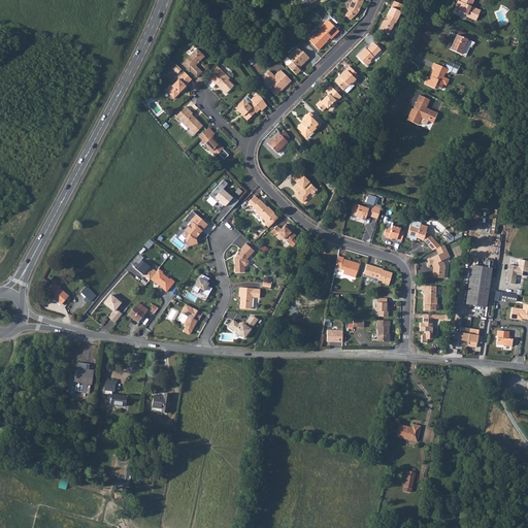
[(353,0),(354,1),(352,1),(350,6),(347,9),(349,11),(345,14),(347,17),(351,21),(357,13),(359,10),(358,10),(359,7),(360,8),(363,1),(362,0),(353,0)]
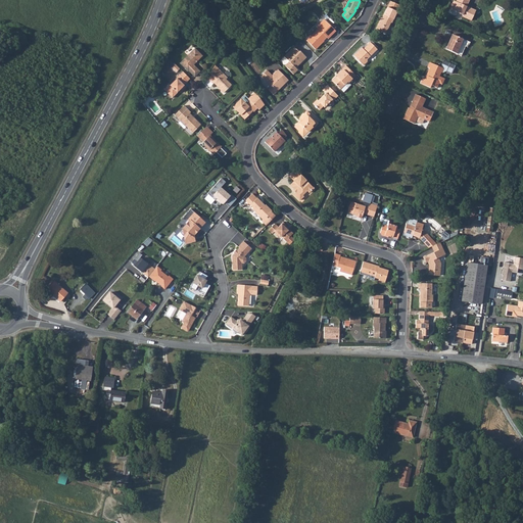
[(454,3),(450,9),(458,12),(463,15),(463,16),(472,20),(476,10),(467,6),(470,0),(457,0),(456,4),(454,3)]
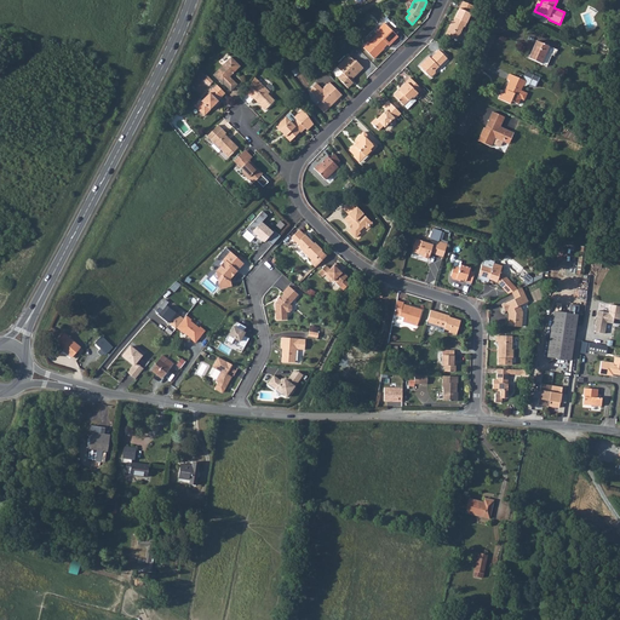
[(463,3),(459,10),(465,13),(470,15),(471,15),(474,7),(463,3)]
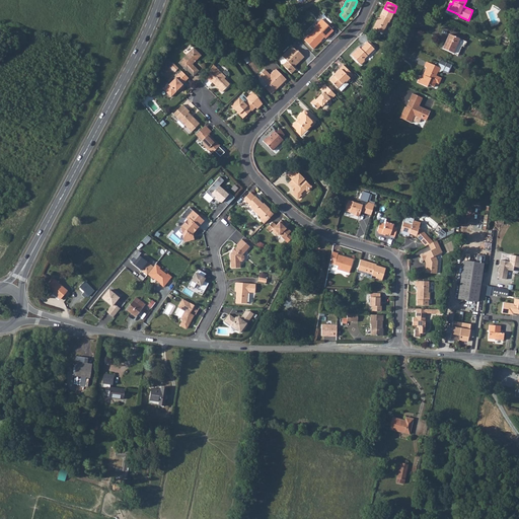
[(378,21),(377,21),(375,24),(373,29),(377,31),(380,32),(382,33),(387,23),(388,23),(392,15),(393,12),(389,11),(384,8),(379,18),(378,21)]
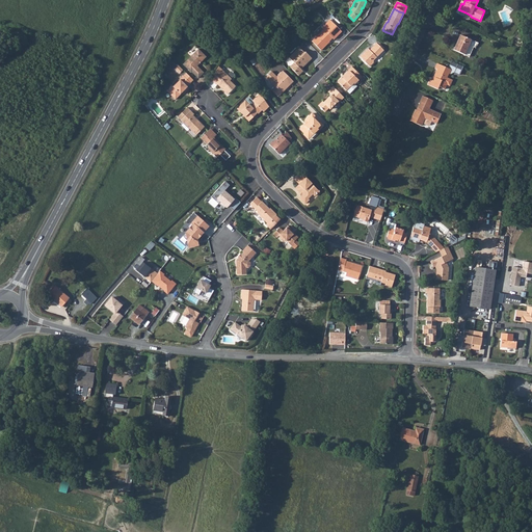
[(338,36),(335,33),(339,29),(330,21),(322,28),(323,31),(312,43),(314,44),(321,52),(327,45),(327,44),(331,40),(334,41),(338,36)]
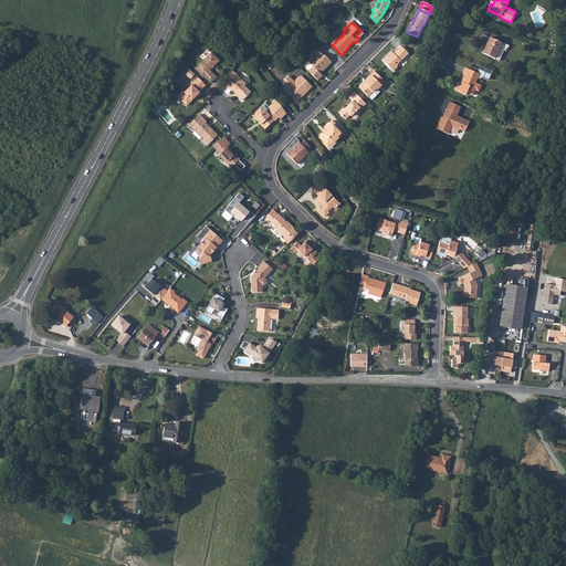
[(483,53),(494,59),(499,49),(504,51),(505,51),(507,45),(490,38),(483,53)]
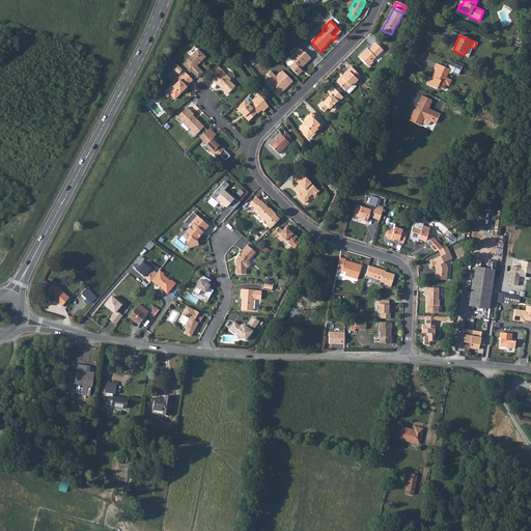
[(366,49),(358,57),(368,67),(371,63),(372,60),(383,50),(375,43),(371,46),(372,47),(368,51),(366,49)]
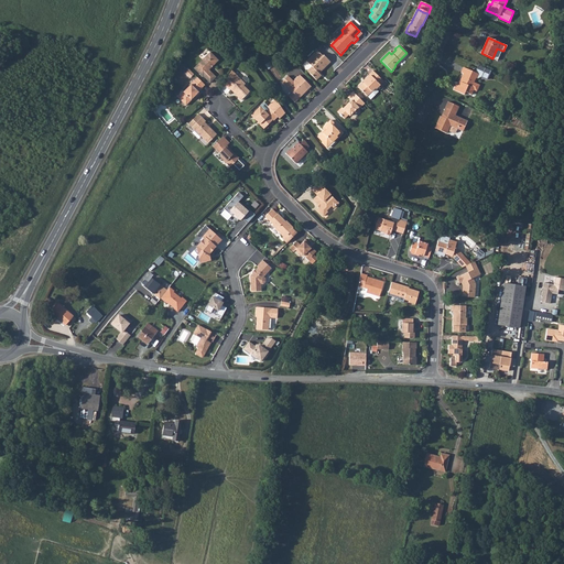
[(497,49),(492,58),(498,61),(502,51),(497,49)]
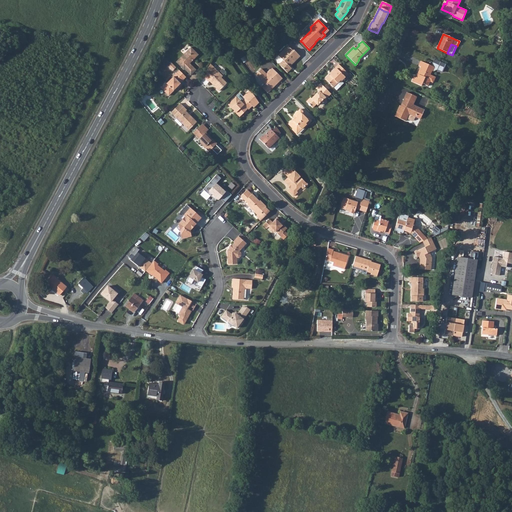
[(288,47),(278,56),(283,61),(279,65),(286,73),(290,69),(288,67),(290,65),(291,66),(299,57),(293,50),(293,51),(288,47)]
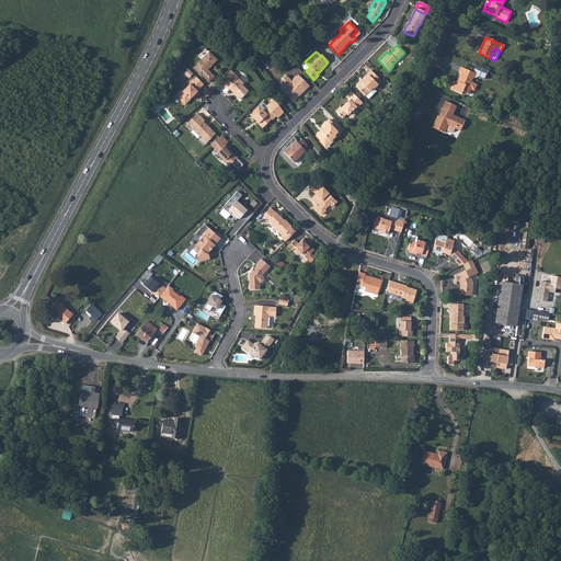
[(209,53),(193,69),(201,78),(202,77),(208,83),(214,78),(207,71),(217,61),(209,53)]
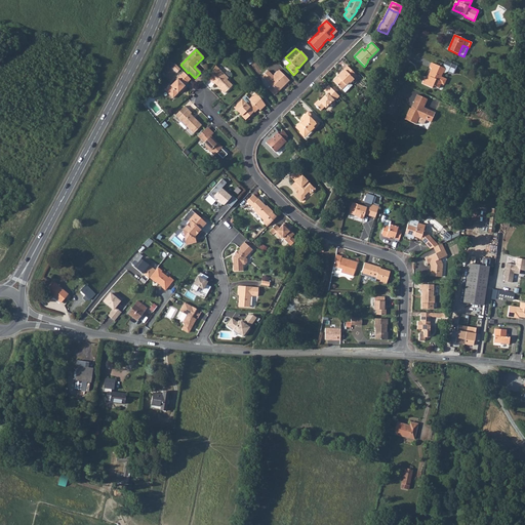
[(434,86),(439,88),(442,82),(439,81),(443,73),(444,73),(446,69),(432,63),(430,68),(432,69),(428,77),(430,78),(429,80),(425,78),(422,84),(433,88),(434,86)]
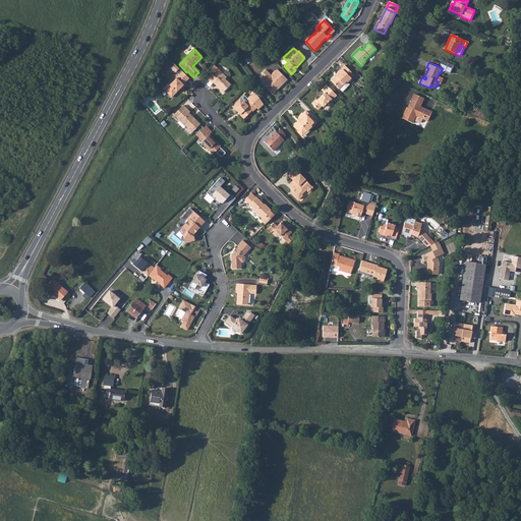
[(206,78),(209,81),(212,84),(214,82),(217,85),(217,88),(222,93),(230,84),(227,81),(225,79),(226,77),(214,65),(206,78)]
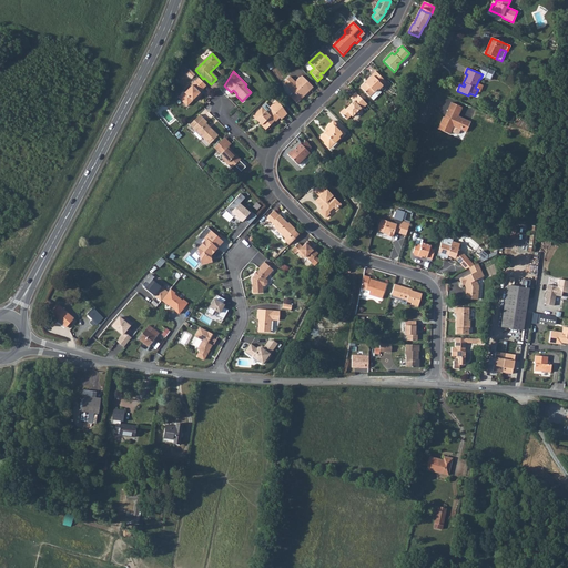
[(365,92),(369,97),(377,89),(378,90),(386,82),(377,74),(375,72),(372,75),(373,77),(365,84),(364,83),(361,88),(365,92)]
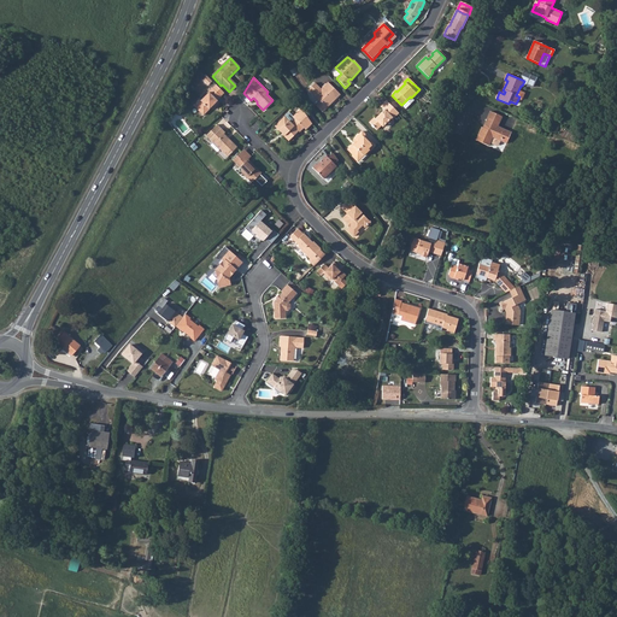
[(313,83),(307,90),(318,101),(315,106),(318,110),(321,113),(339,95),(327,83),(319,89),(313,83)]
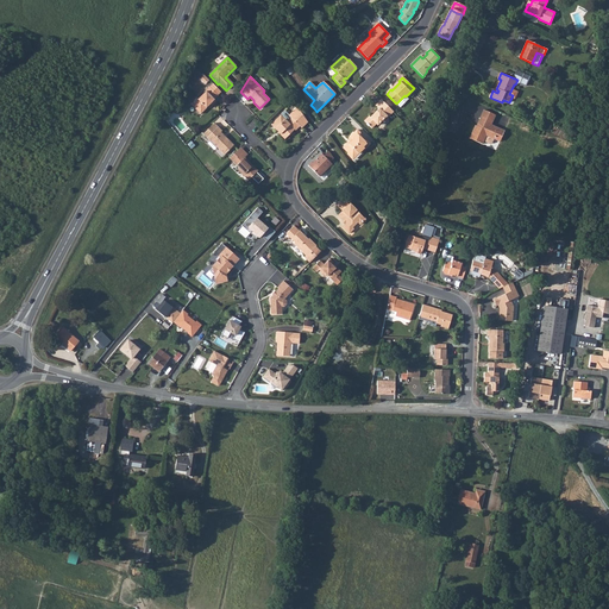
[(209,88),(218,96),(220,93),(213,85),(209,88)]
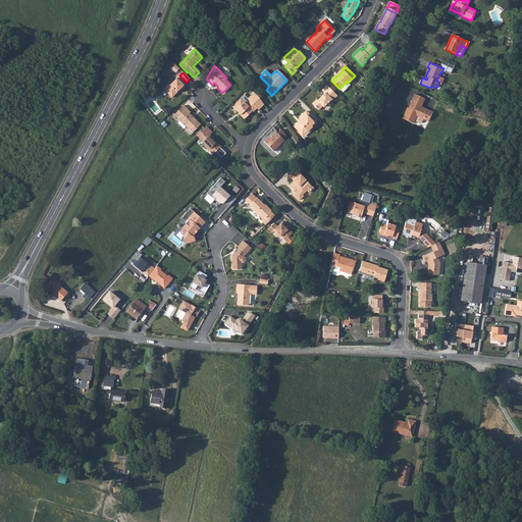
[(169,86),(164,91),(171,99),(176,94),(176,93),(178,91),(179,91),(181,91),(185,88),(184,87),(187,83),(179,75),(175,79),(176,80),(169,87),(169,86)]
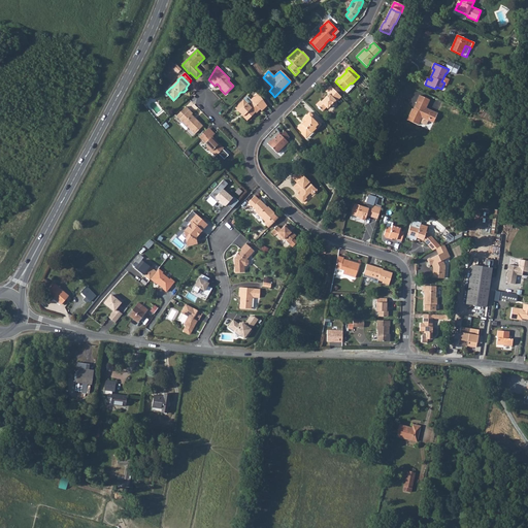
[(351,83),(343,90),(347,93),(354,86),(352,84),(351,83)]
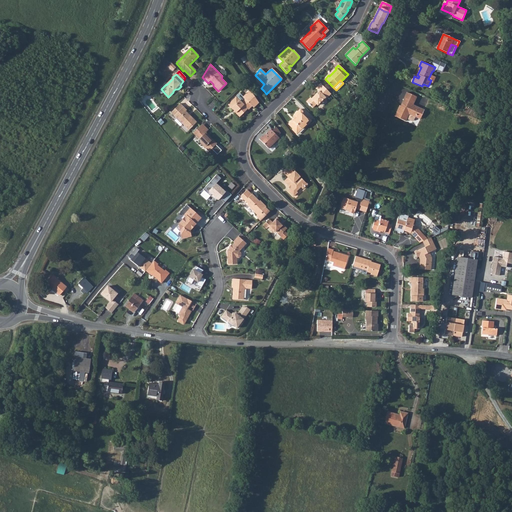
[(330,94),(320,83),(315,88),(318,91),(311,99),(310,98),(306,102),(308,104),(307,105),(309,106),(312,108),(315,104),(317,105),(324,98),(325,99),(330,94)]
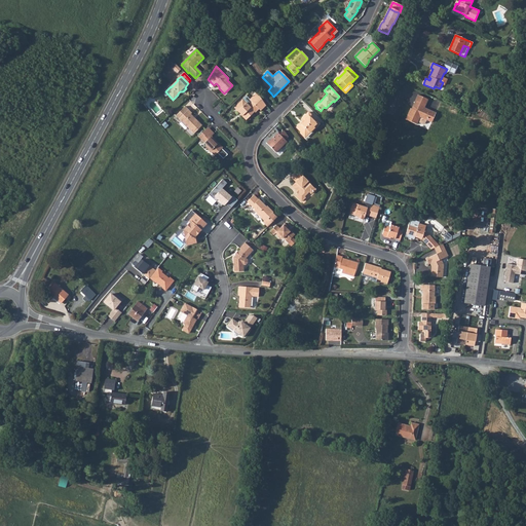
[(241,117),(246,121),(254,112),(255,113),(259,109),(260,111),(265,106),(258,97),(256,94),(250,100),(246,97),(234,108),(238,113),(239,113),(242,116),(241,117)]
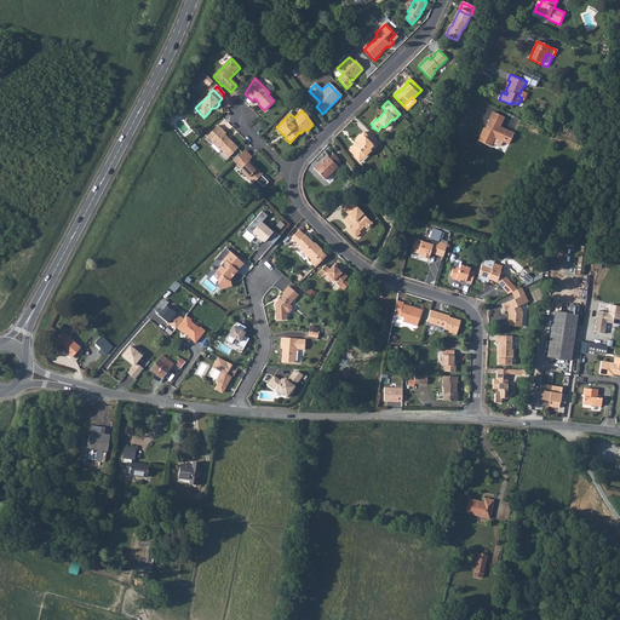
[(495,138),(509,144),(514,133),(500,127),(505,116),(493,112),(488,124),(491,125),(488,130),(484,127),(478,141),(492,147),(495,138)]
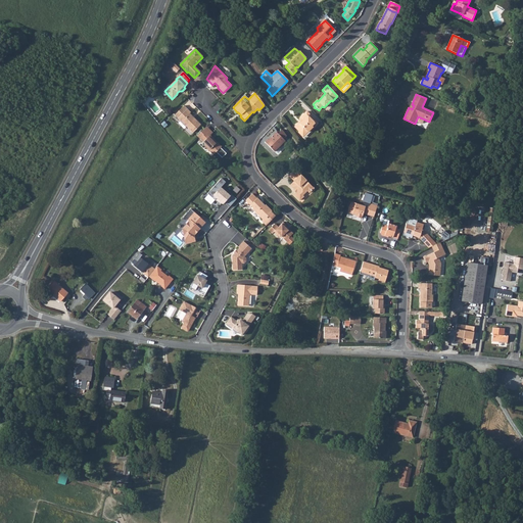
[(175,116),(192,134),(200,126),(193,119),(193,120),(192,119),(192,116),(189,114),(190,113),(187,110),(184,107),(175,116)]
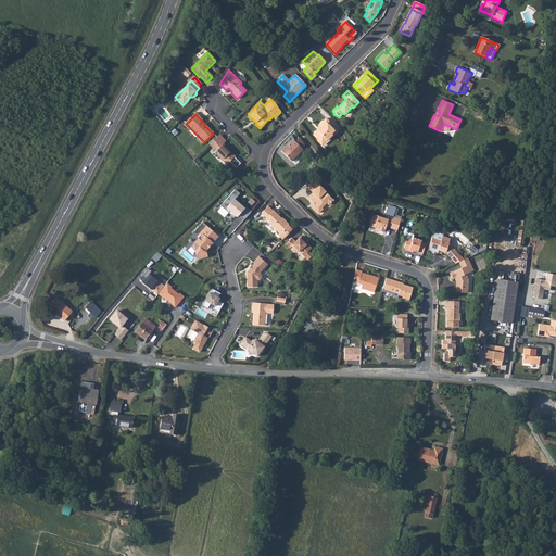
[(335,135),(331,131),(327,127),(328,126),(328,123),(325,119),(317,127),(319,130),(317,133),(316,131),(312,136),(316,140),(316,142),(320,147),(328,140),(329,140),(335,135)]
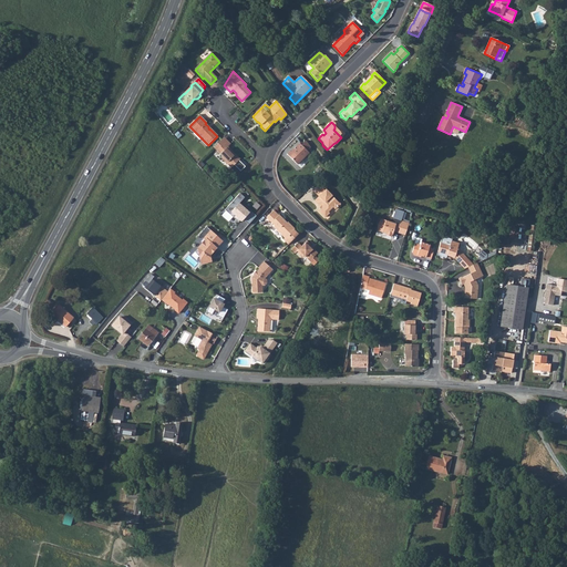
[(222,140),(214,148),(216,151),(225,143),(222,140)]
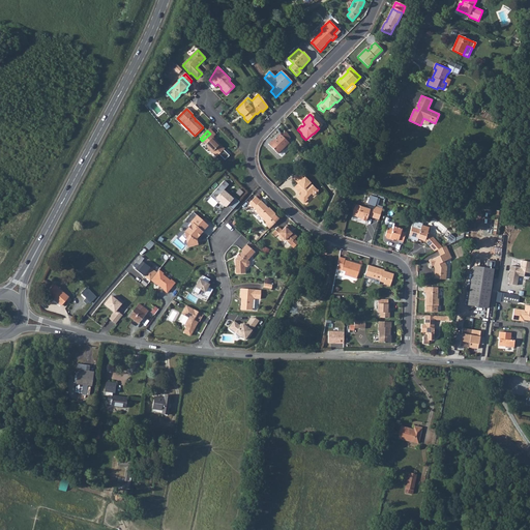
[(210,134),(202,141),(206,145),(208,147),(207,149),(208,150),(215,158),(221,153),(225,149),(219,144),(218,145),(215,142),(214,143),(213,142),(214,141),(212,138),(215,135),(211,131),(210,134)]
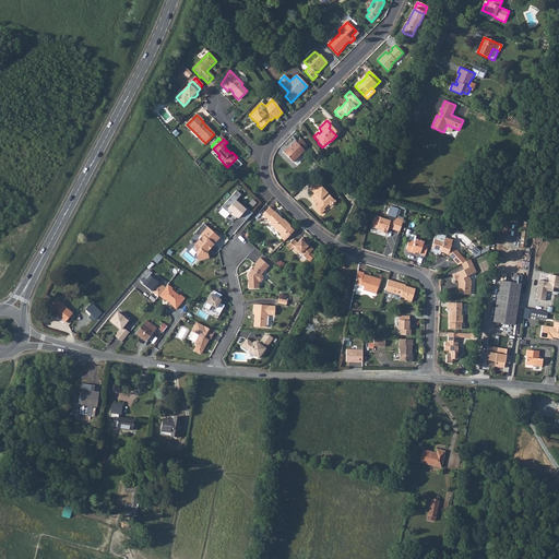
[(301,140),(296,144),(302,151),(306,146),(301,140)]
